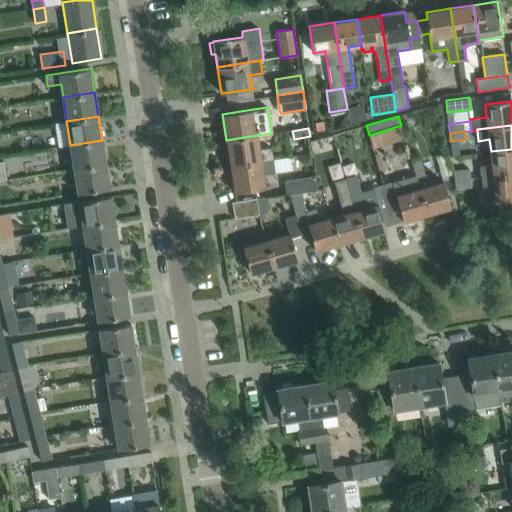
[(257,135),(226,140),(230,166),(272,160),(270,148),(259,150),(257,135)]
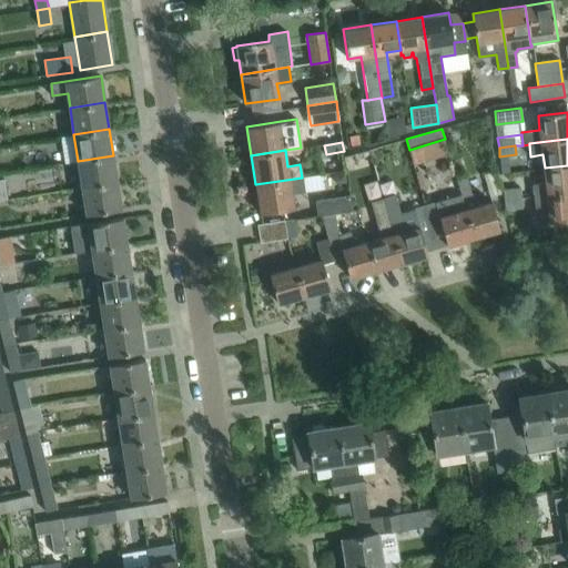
[(381,150),(367,152),(369,169),(383,168),(381,150)]
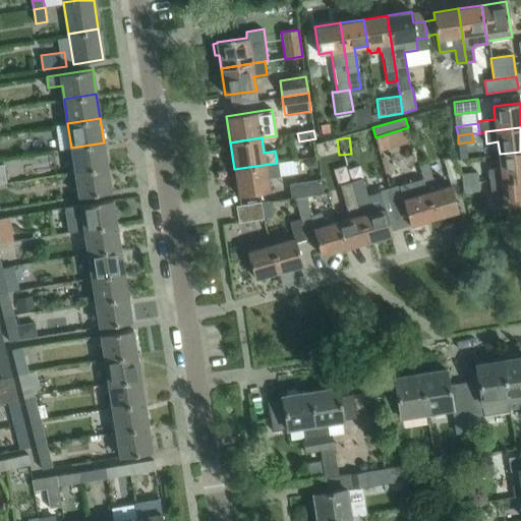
[(107,167),(104,142),(71,148),(75,172),(107,167)]
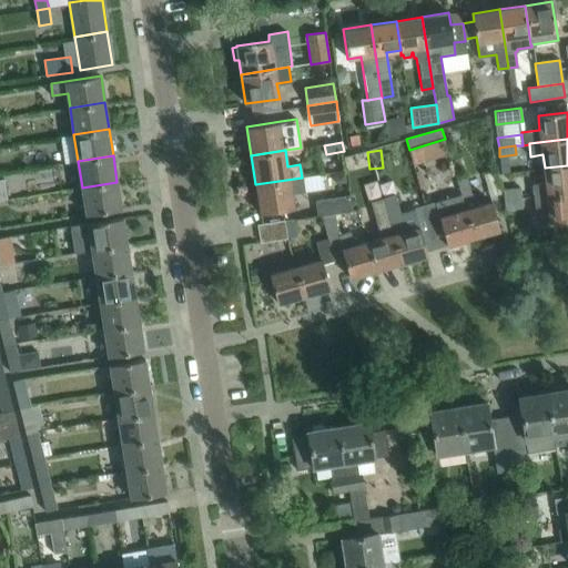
[(318,181),(338,179),(337,164),(317,166),(318,181)]
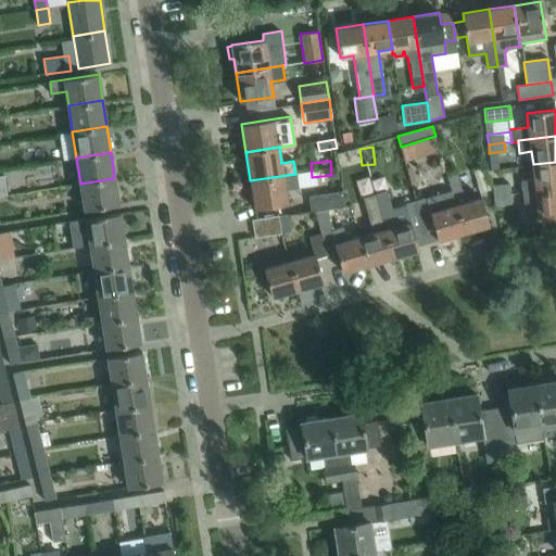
[(555,188),(555,162),(533,164),(534,178),(520,180),(522,192),(535,190),(555,188)]
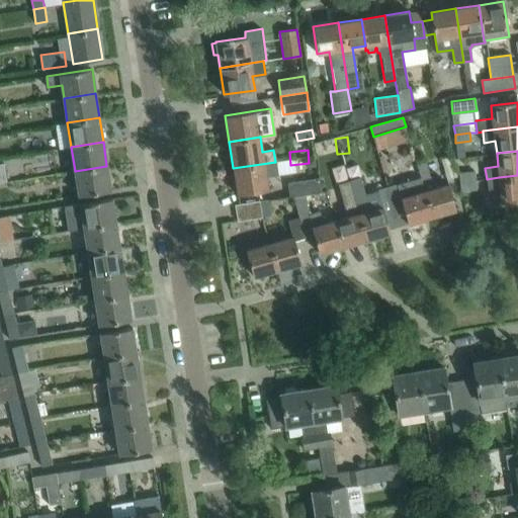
[(0,175),(17,173),(14,154),(0,156),(0,175)]
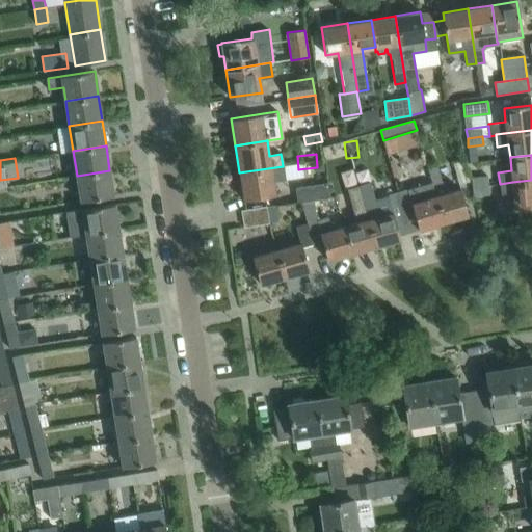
[(453,163),(459,184),(470,181),(463,160),(453,163)]
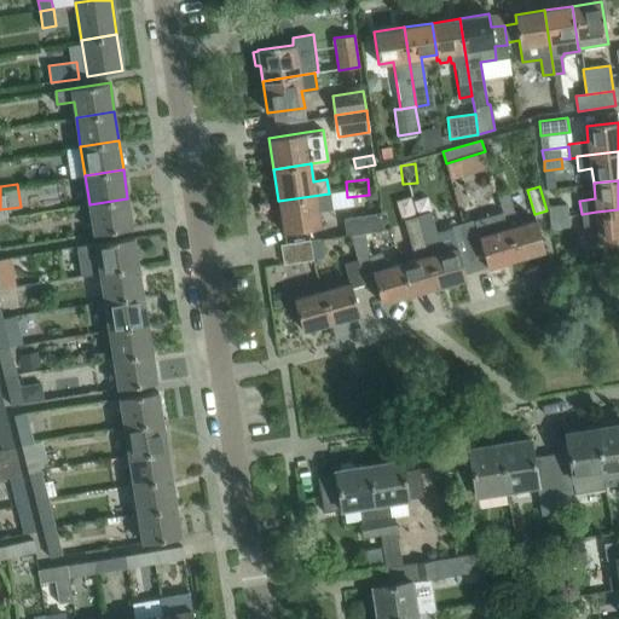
[(329,194),(278,201),(283,232),(319,226),(318,212),(331,210),(329,194)]
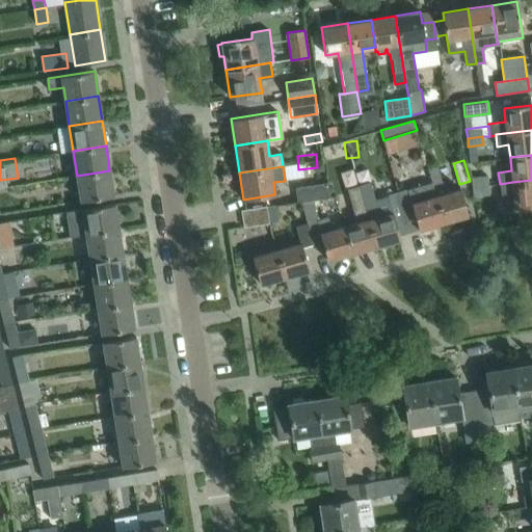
[(431,183),(432,184),(435,196),(440,211),(443,222),(468,215),(460,189),(447,192),(445,185),(442,186),(436,166),(427,169),(431,183)]
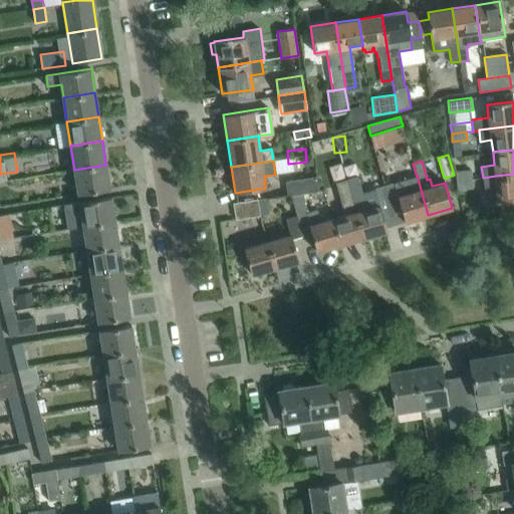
[(109,189),(105,165),(74,170),(77,194),(109,189)]
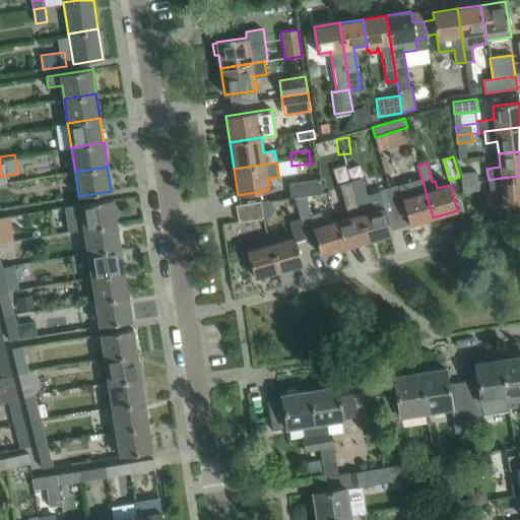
[(461,174),(462,183),(476,181),(475,172),(461,174)]
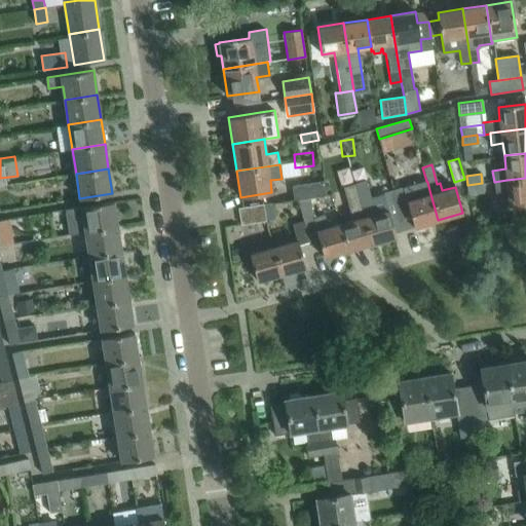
[(525,202),(525,178),(506,180),(494,182),(495,193),(500,192),(502,207),(525,202)]
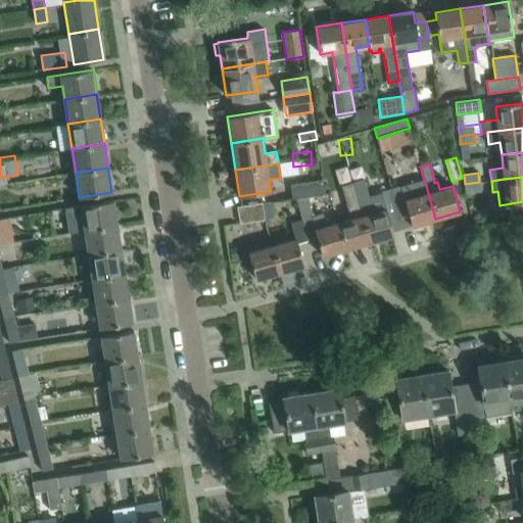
[(391,190),(369,196),(364,179),(352,182),(366,229),(366,230),(370,242),(393,235),(392,232),(402,229),(399,219),(391,190)]
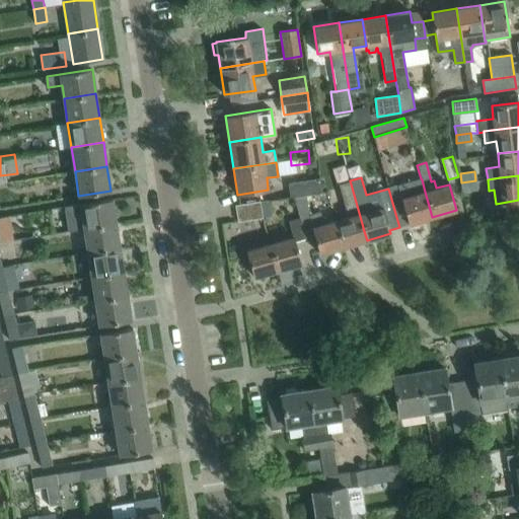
[(422,179),(421,178),(388,188),(388,189),(396,217),(399,227),(432,217),(429,206),(425,192),(422,179)]
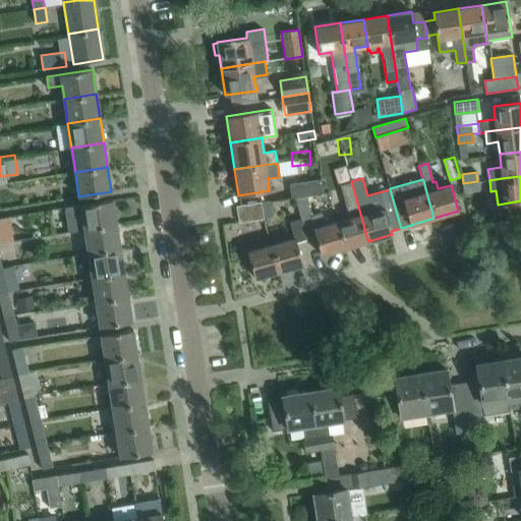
[(289,185),(292,198),(295,197),(307,195),(324,193),(322,180),(289,185)]
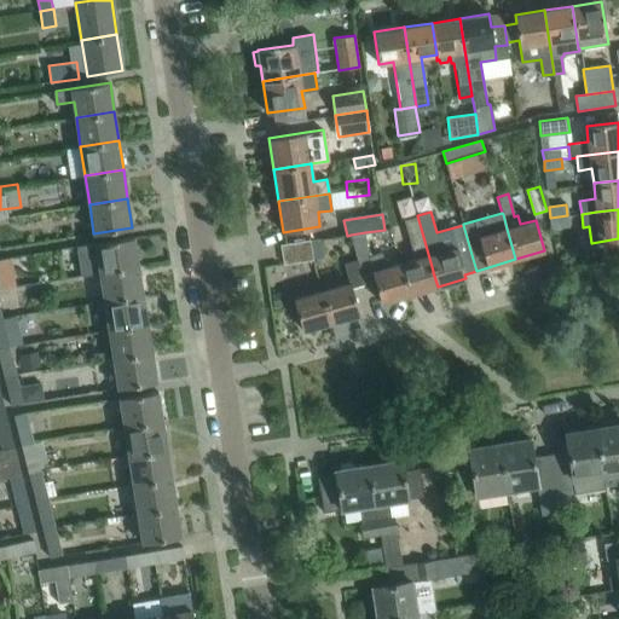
[(417,215),(404,219),(416,259),(401,262),(406,281),(410,294),(438,287),(433,272),(433,271),(417,215)]
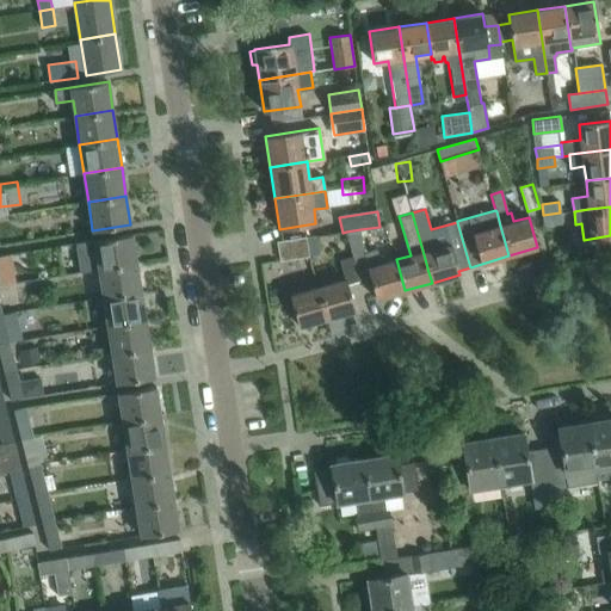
[(561,223),(560,213),(543,215),(544,224),(561,223)]
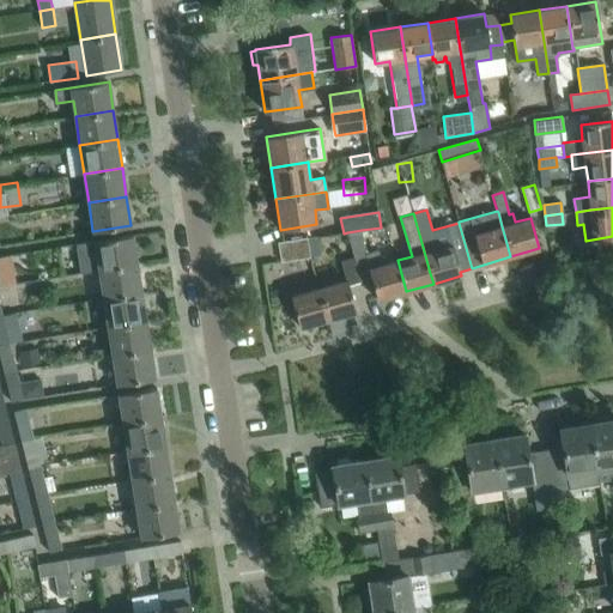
[(406,291),(402,278),(398,260),(382,265),(378,250),(366,254),(363,240),(362,230),(347,232),(354,256),(353,258),(359,281),(371,278),(377,299),(406,291)]
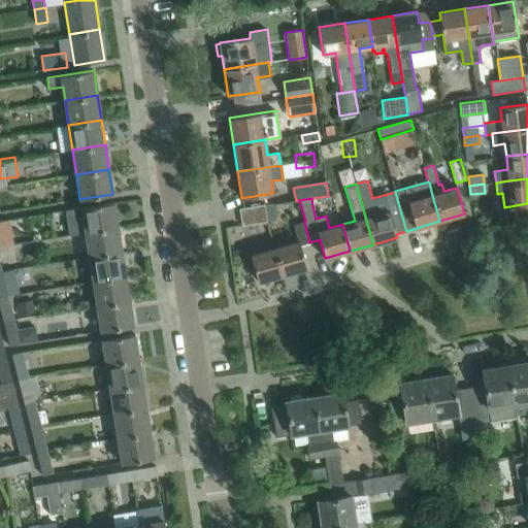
[(118,227),(113,202),(65,209),(69,235),(85,233),(118,227)]
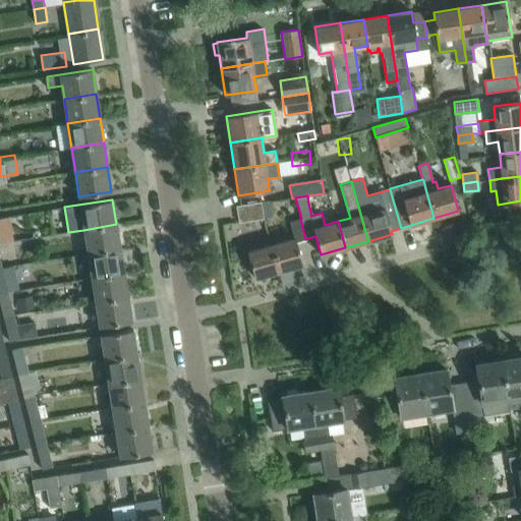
[(23,226),(61,219),(58,200),(6,210),(11,239),(25,236),(23,226)]
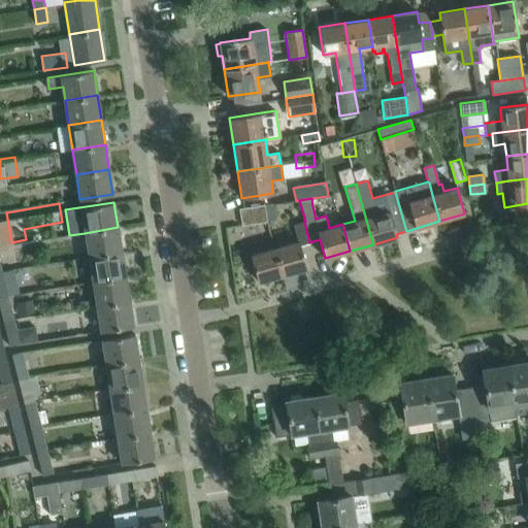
[(272,203),(263,204),(266,220),(275,219),(272,203)]
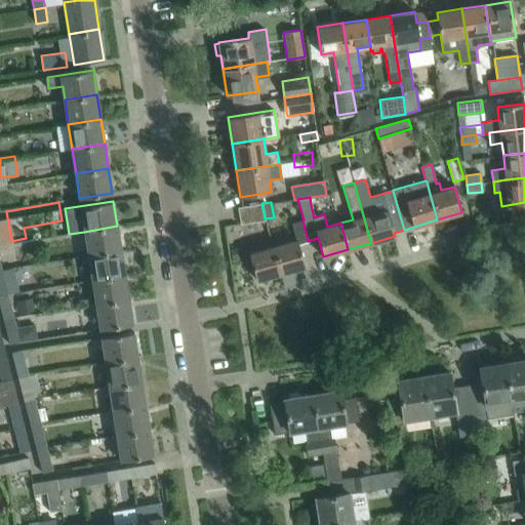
[(261,203),(258,204),(238,208),(241,224),(265,218),(261,203)]
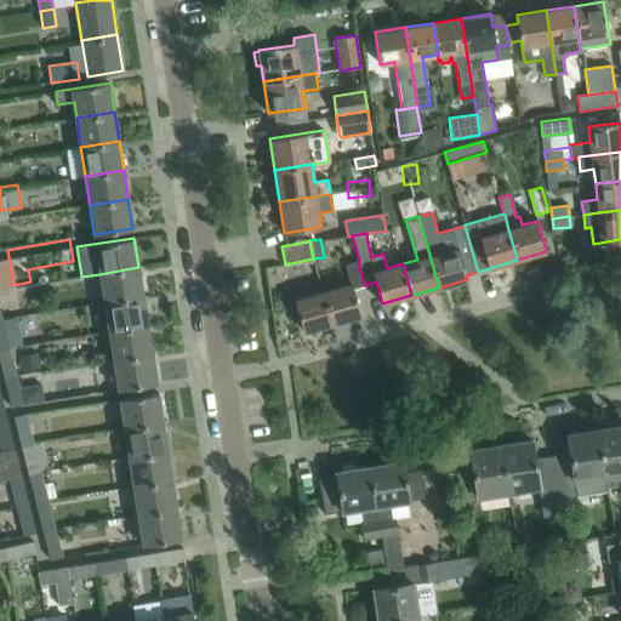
[(358,261),(346,263),(352,284),(323,291),(329,309),(332,323),(360,315),(353,288),(364,285),(358,261)]
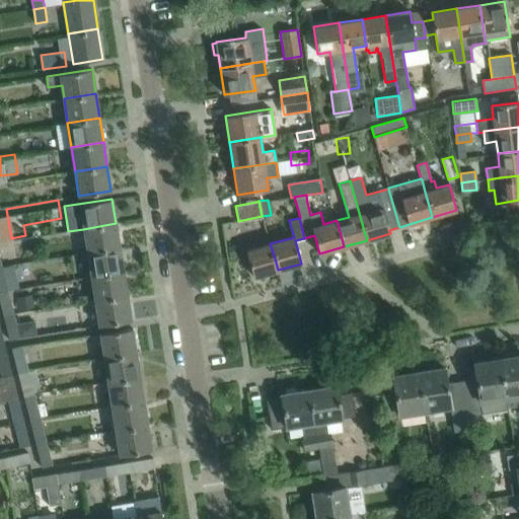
[(120,247),(116,223),(83,229),(87,252),(120,247)]
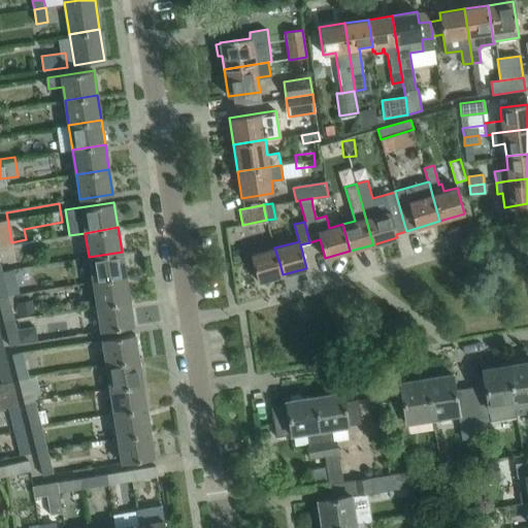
[(279,263),(274,248),(251,255),(258,282),(283,274),(279,263)]
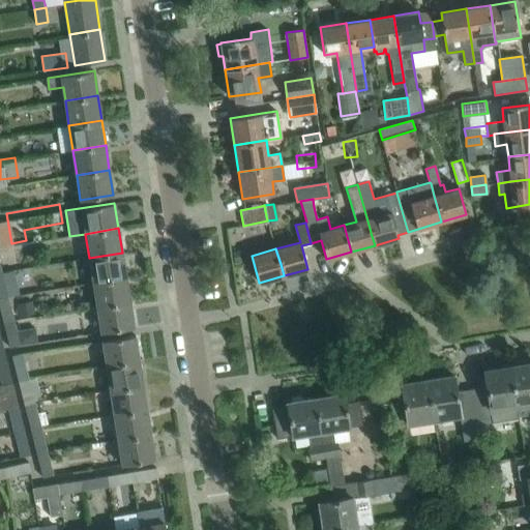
[(242,251),(233,252),(235,264),(244,263),(242,251)]
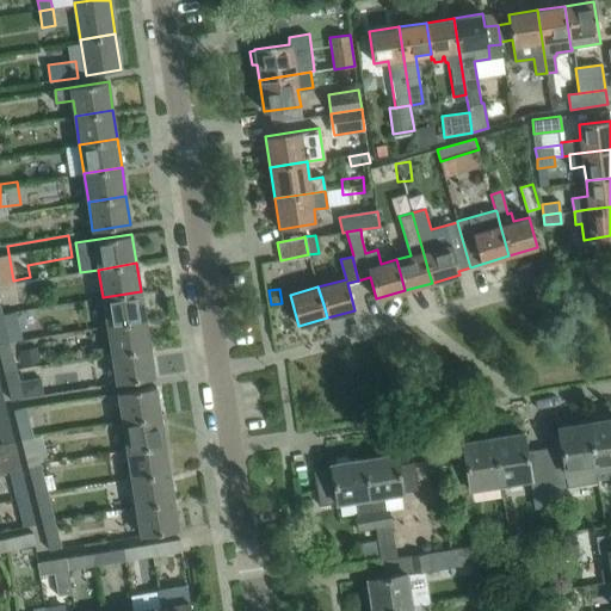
[(146,319),(141,291),(103,297),(107,326),(146,319)]
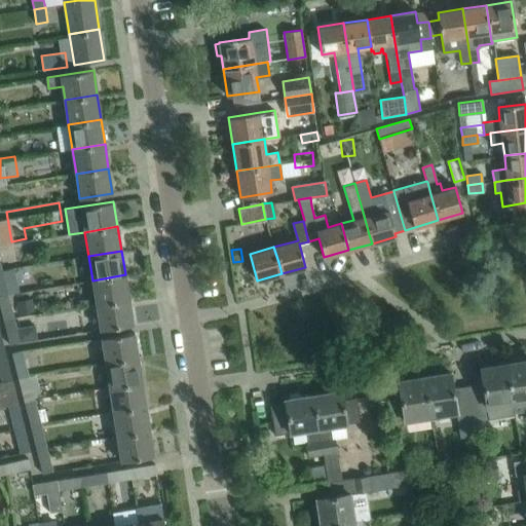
[(128,299),(125,274),(92,280),(96,304),(128,299)]
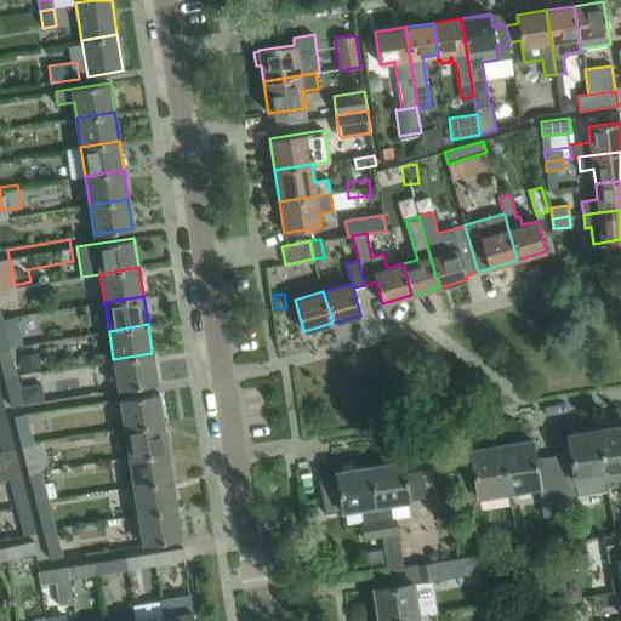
[(16,376),(9,347),(0,349),(0,365),(4,380),(16,376)]
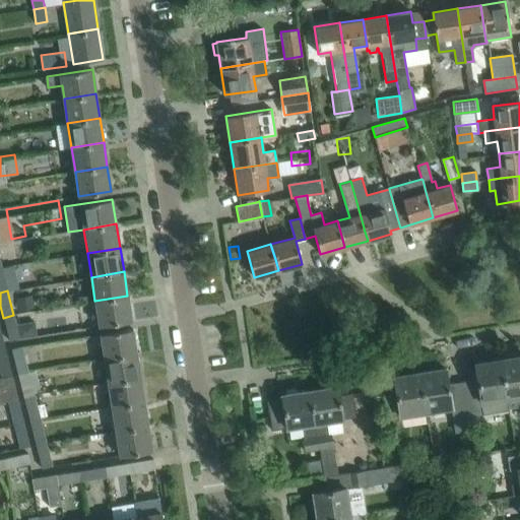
[(131,321),(127,296),(94,301),(99,326),(131,321)]
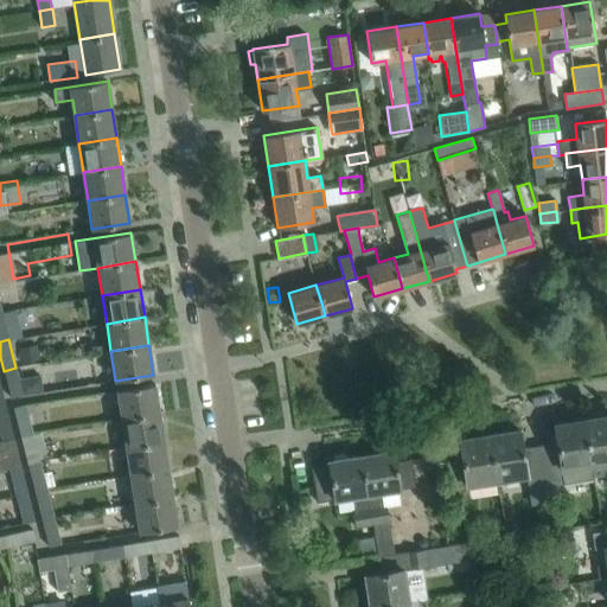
[(18,378),(16,368),(4,371),(11,398),(23,396),(42,393),(39,375),(18,378)]
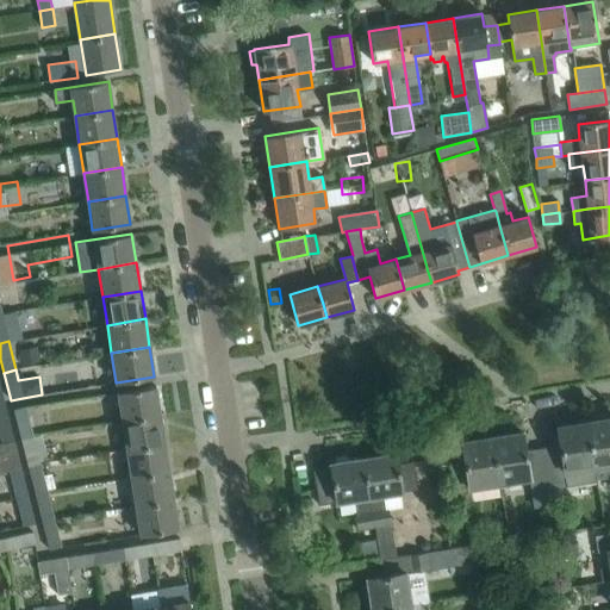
[(160,415),(155,386),(118,392),(122,422),(160,415)]
